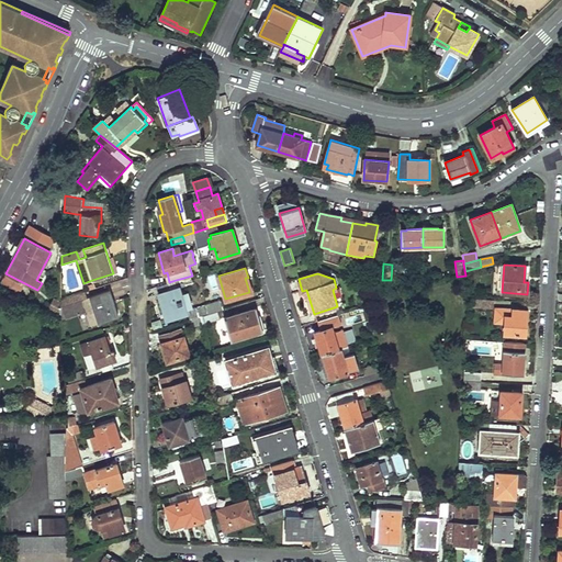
[(156,287),(159,293),(178,288),(176,280),(169,282),(156,287)]
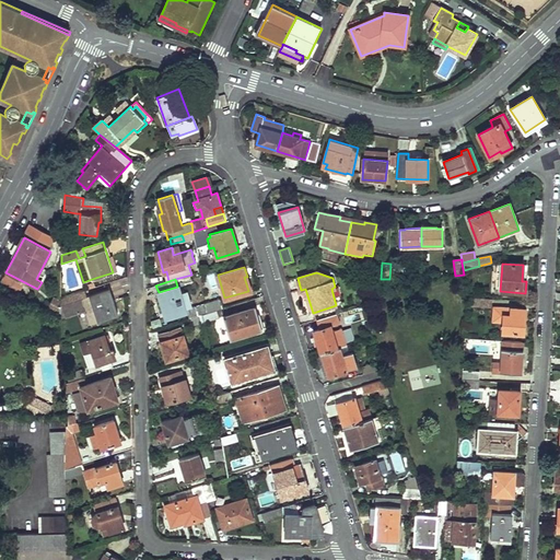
[(191,282),(182,286),(185,300),(195,296),(191,282)]
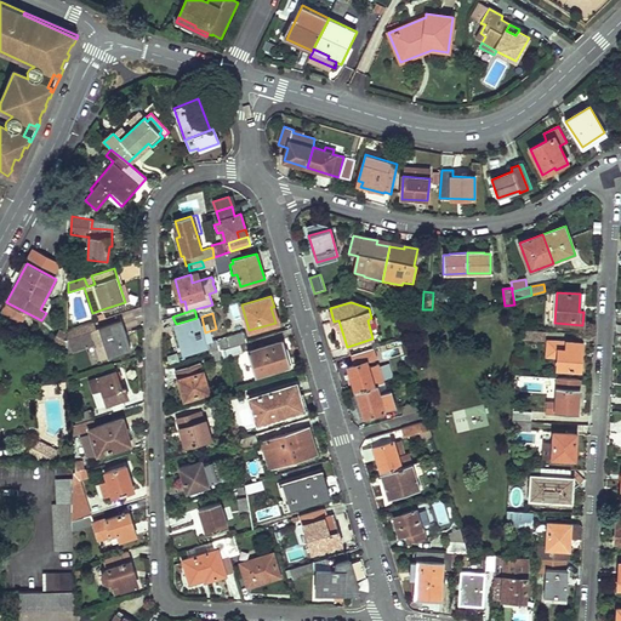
[(197,318),(176,324),(183,351),(206,345),(197,318)]
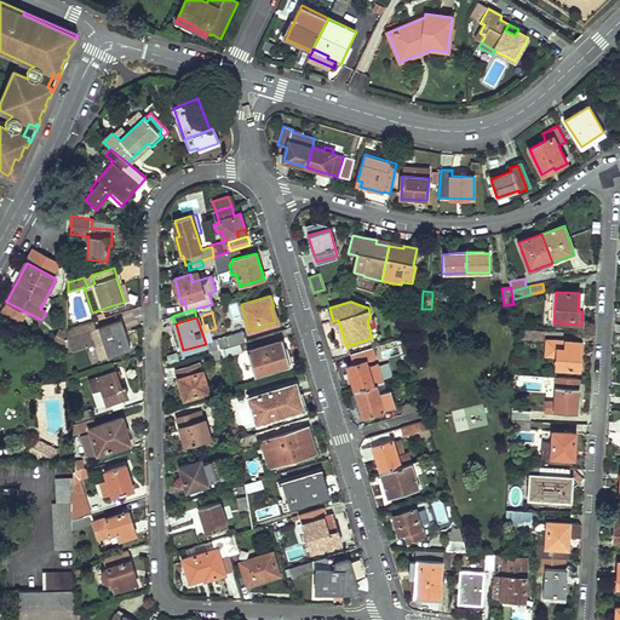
[(101,357),(131,348),(122,321),(97,329),(72,338),(69,339),(73,350),(96,343),(101,357)]
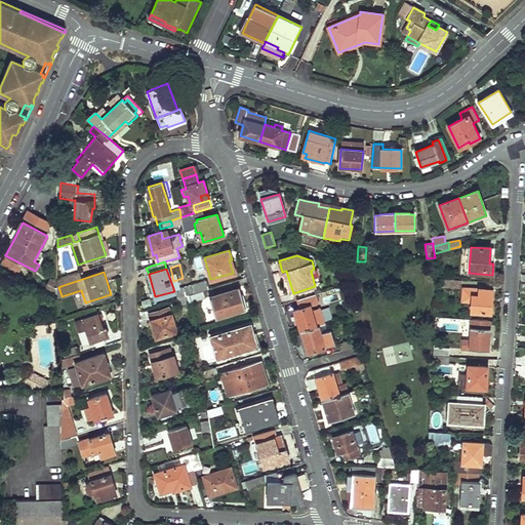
[(61,286),(82,279),(80,273),(57,279),(61,286)]
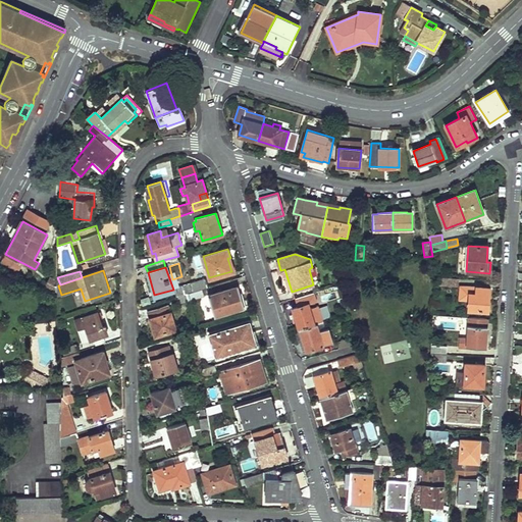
[(451,278),(435,276),(434,285),(451,285),(451,278)]
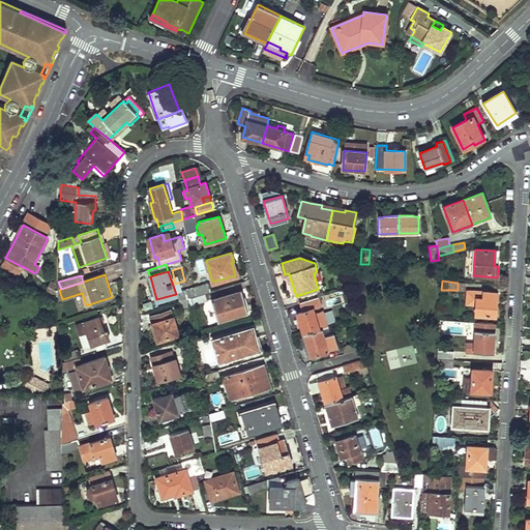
[(208,283),(194,287),(195,296),(205,293),(210,291),(208,283)]
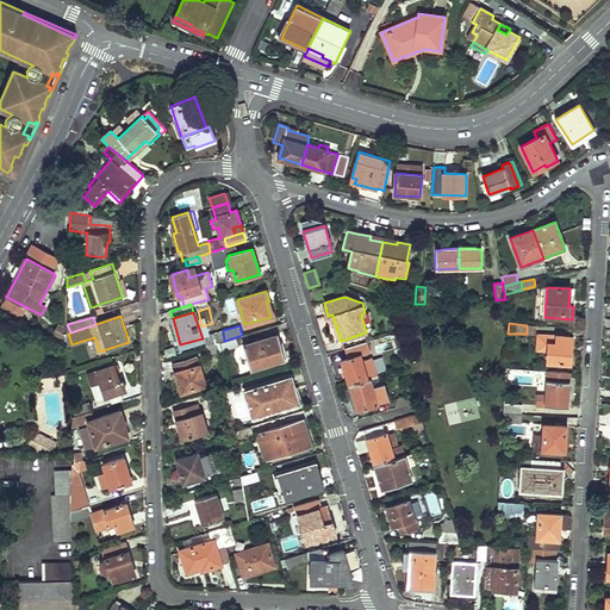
[(64,332),(57,329),(54,336),(66,342),(67,327),(64,332)]
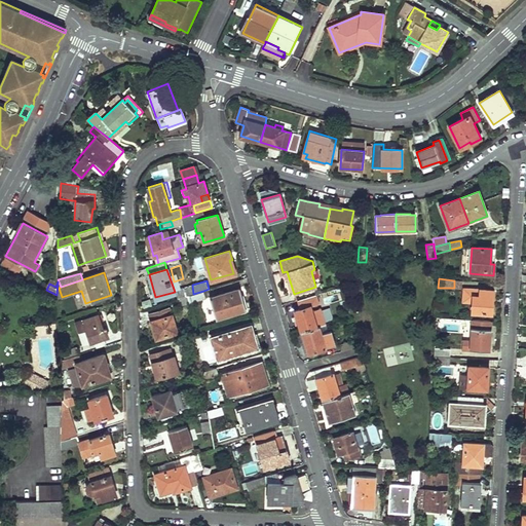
[(192,285),(184,288),(185,296),(188,295),(190,295),(193,294),(192,285)]
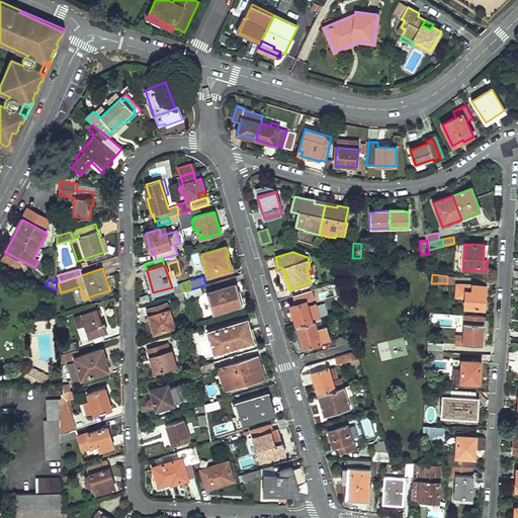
[(172,285),(174,294),(182,291),(181,283),(172,285)]
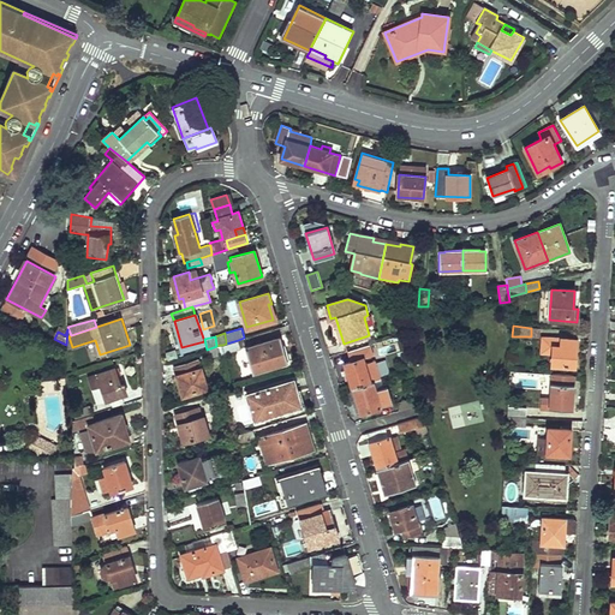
[(399,336),(380,341),(383,350),(401,344),(399,336)]
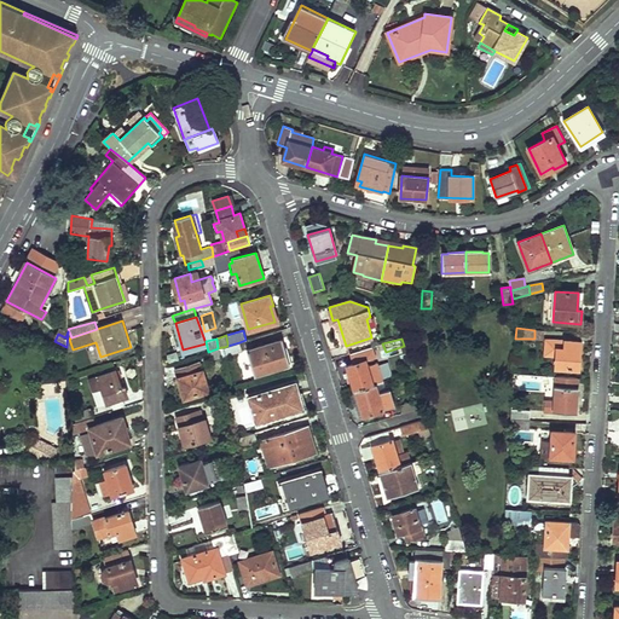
[(557,340),(547,340),(545,356),(556,356),(557,340)]
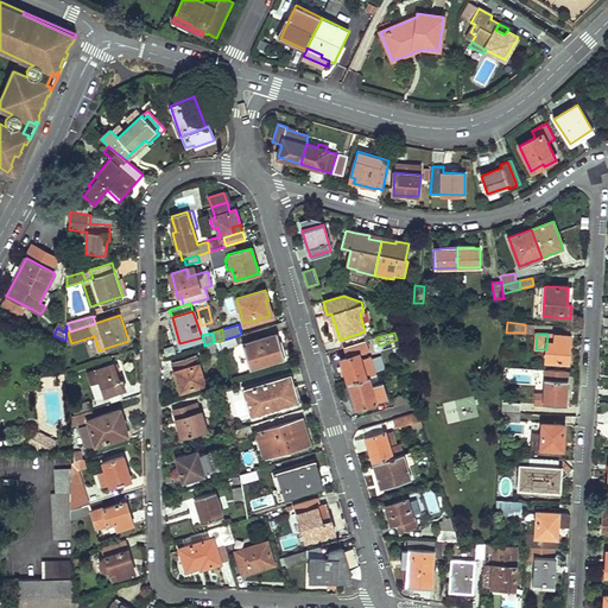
[(570,335),(548,334),(546,349),(545,360),(568,362),(570,335)]
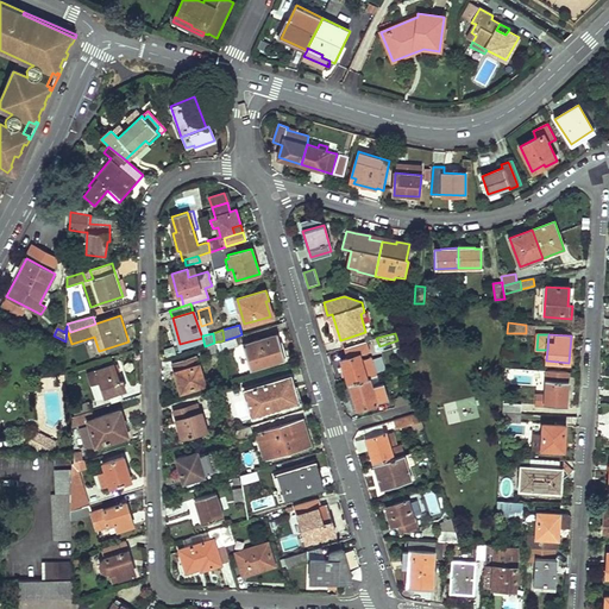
[(272,336),(243,345),(250,369),(274,360),(272,358),(283,355),(280,340),(275,341),(272,336)]
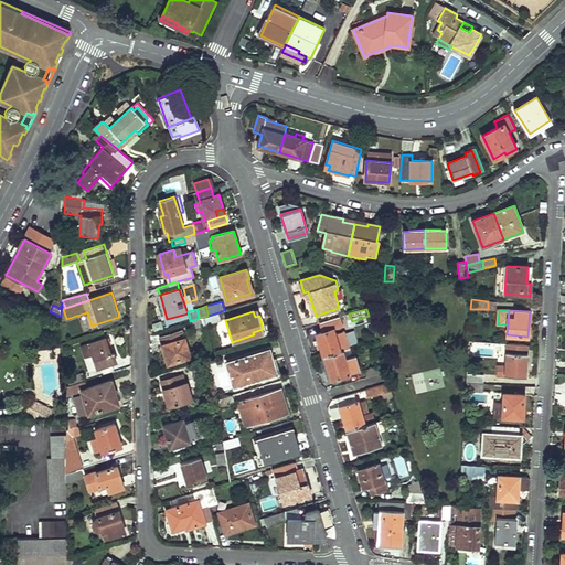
[(208,316),(204,317),(206,324),(221,320),(219,312),(208,316)]
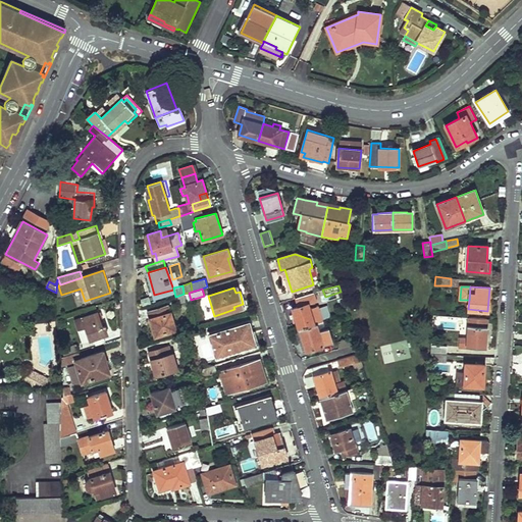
[(184,294),(175,297),(178,304),(189,301),(187,293),(184,294)]
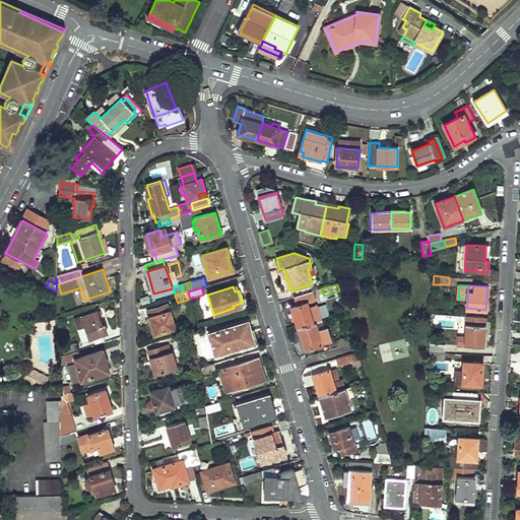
[(308,308),(307,303),(290,308),(298,328),(315,323),(321,321),(317,305),(308,308)]
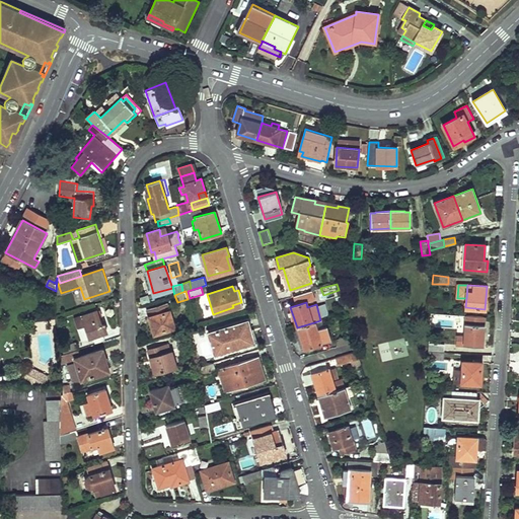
[(167,304),(147,310),(155,334),(174,327),(167,304)]
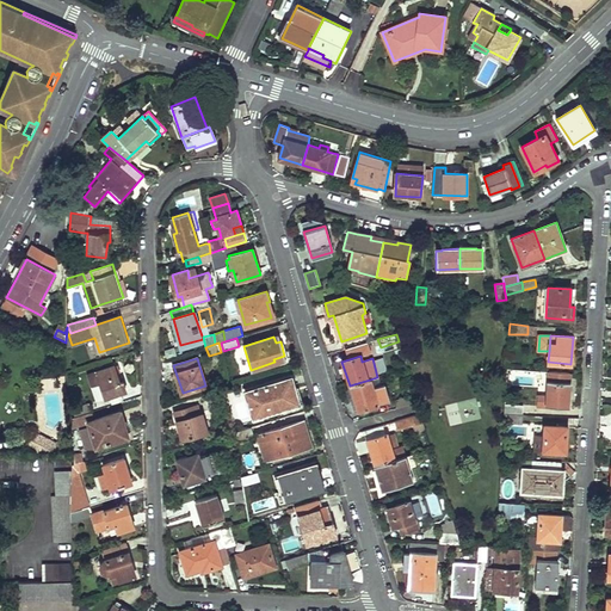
[(119,382),(115,365),(87,374),(91,387),(100,383),(105,396),(123,390),(119,382)]
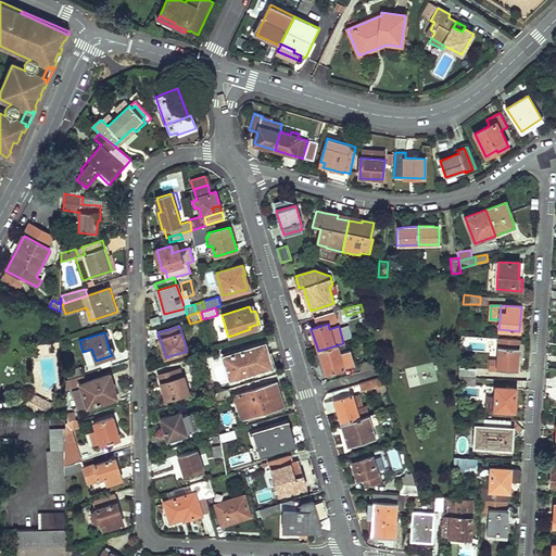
[(518,339),(498,338),(498,342),(497,346),(497,361),(489,359),(488,369),(496,370),(517,371),(518,349),(518,339)]
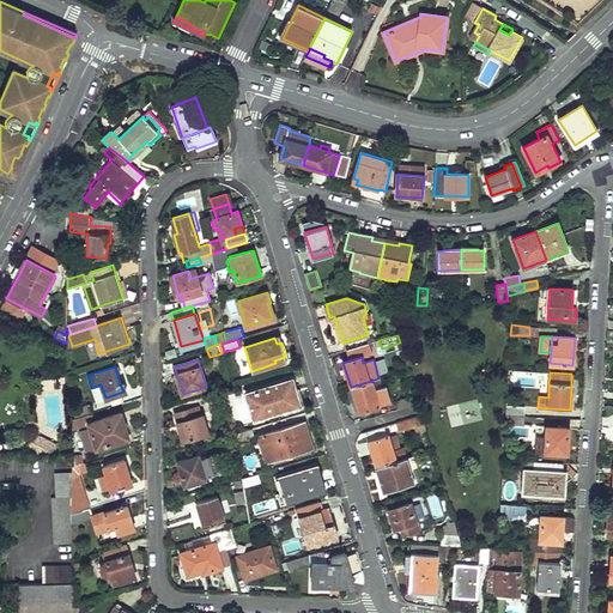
[(295,389),(292,378),(254,389),(259,404),(263,402),(267,414),(293,407),(289,390),(295,389)]
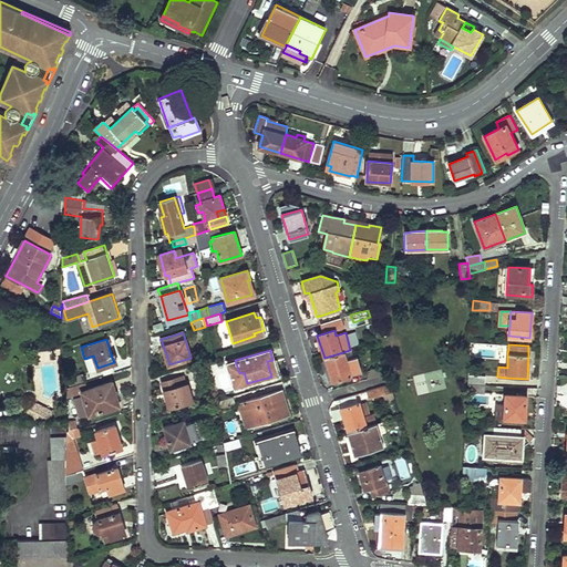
[(343,352),(325,358),(331,381),(350,375),(349,373),(360,370),(357,357),(346,360),(343,352)]
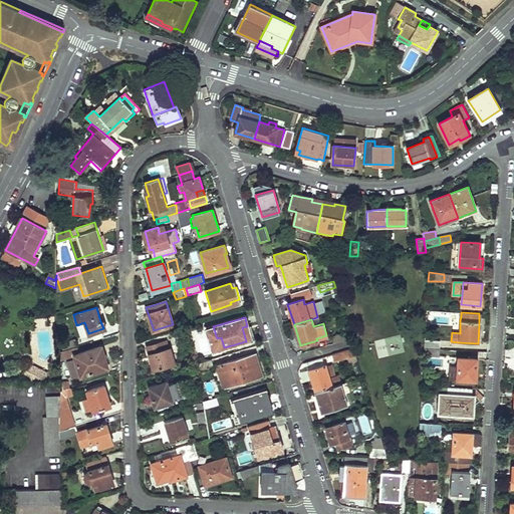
[(84,322),(76,325),(80,336),(88,333),(84,322)]
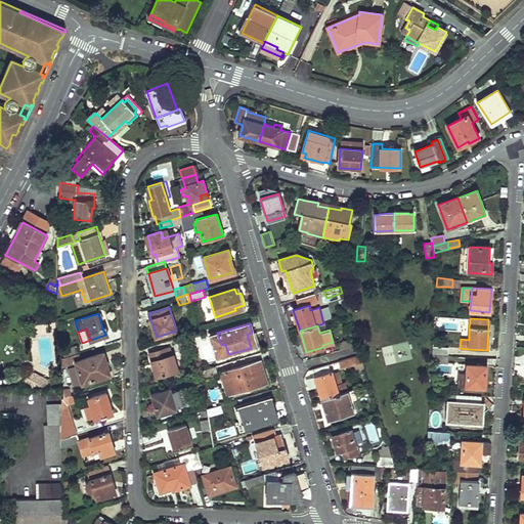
[(221,345),(217,333),(210,335),(216,357),(228,354),(225,344),(221,345)]
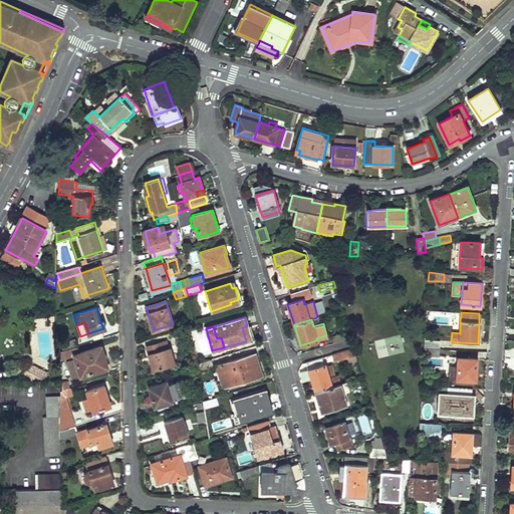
[(247,326),(242,327),(246,341),(251,339),(247,326)]
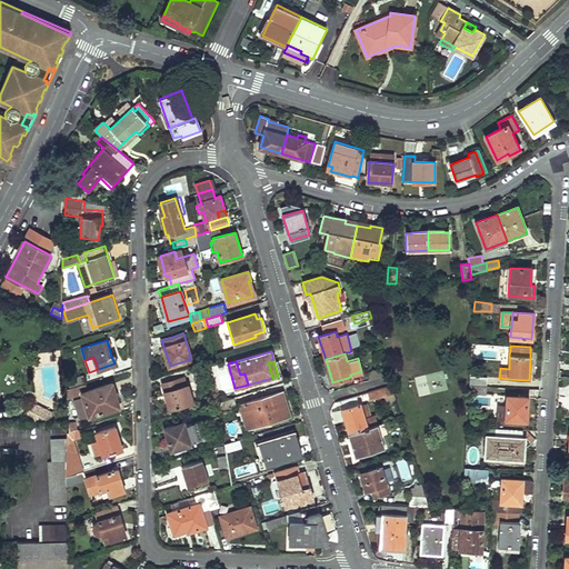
[(193,368),(197,376),(211,371),(208,363),(193,368)]
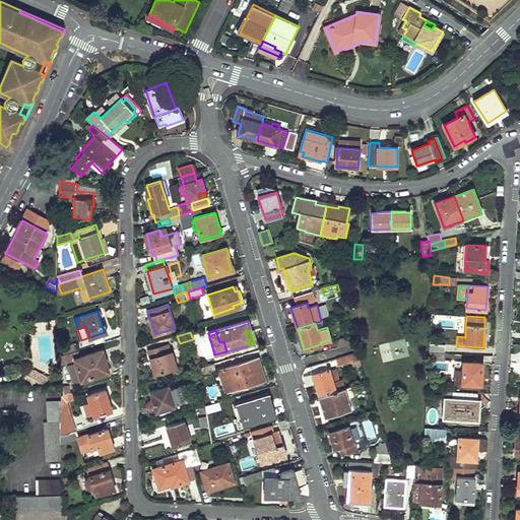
[(349,332),(333,337),(334,341),(336,347),(349,344),(353,337),(353,335),(350,336),(349,332)]
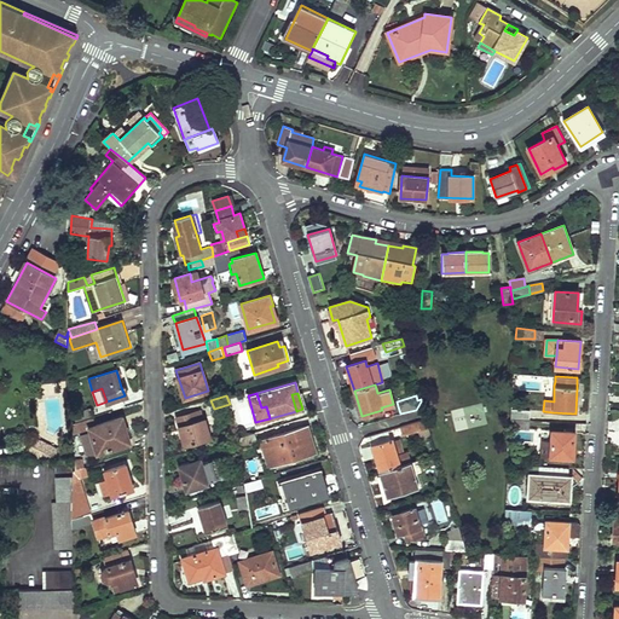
[(451,410),(455,431),(486,424),(482,404),(451,410)]
